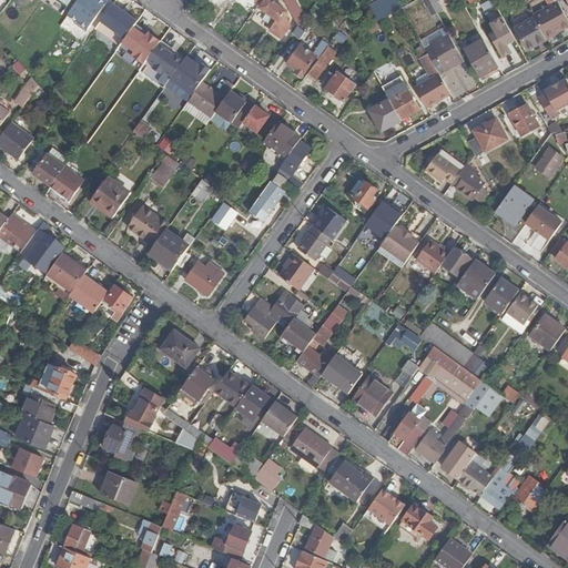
[(269,0),(263,9),(280,21),(272,31),(283,39),(292,27),(285,17),(287,12),(281,8),(283,4),(276,0),(269,0)]
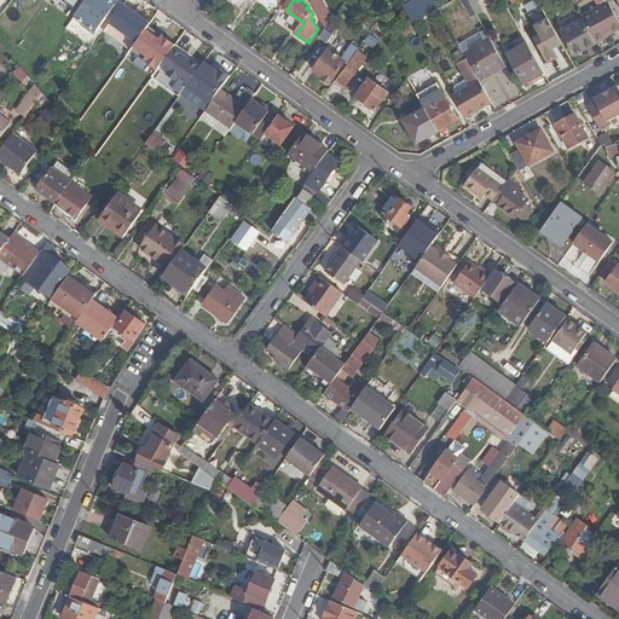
[(417,0),(404,7),(414,23),(440,9),(434,0),(417,0)]
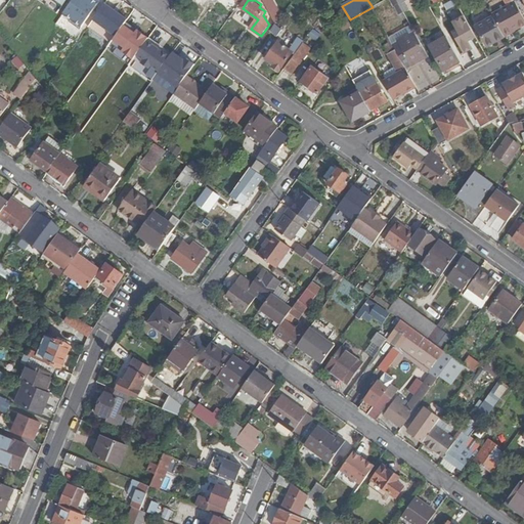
[(391,0),(399,13),(403,11),(397,0),(391,0)]
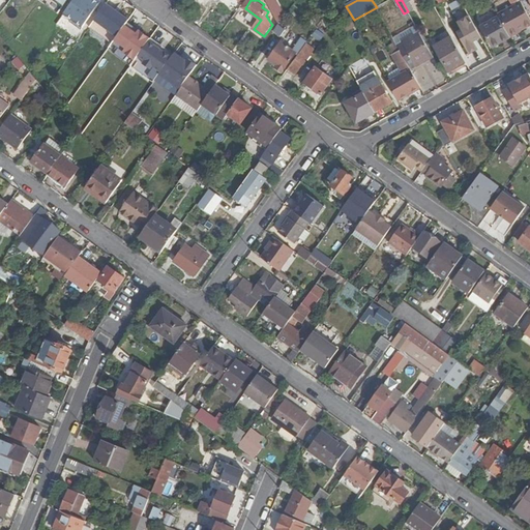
[(410,1),(410,0),(402,0),(408,11),(409,12),(415,9),(410,1)]
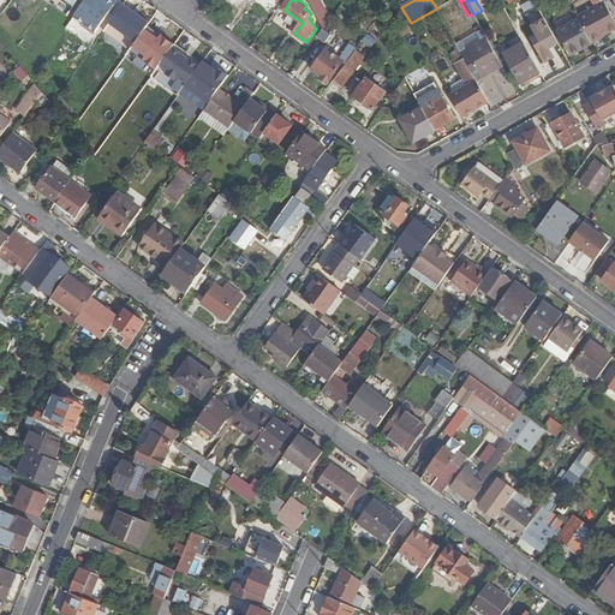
[(533,0),(524,5),(526,12),(539,7),(536,0),(533,0)]
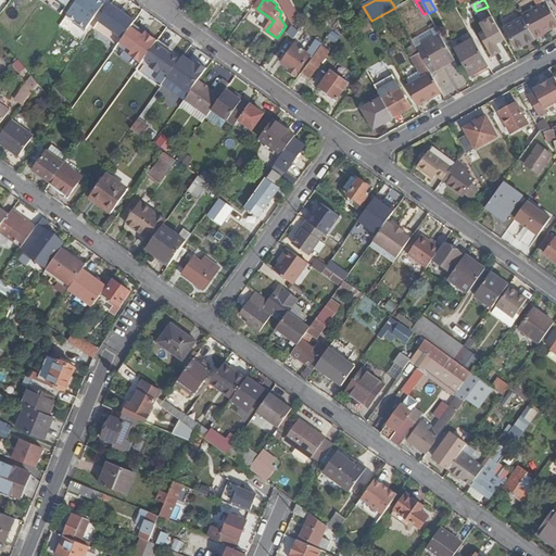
[(133,20),(110,3),(97,21),(121,37),(133,20)]
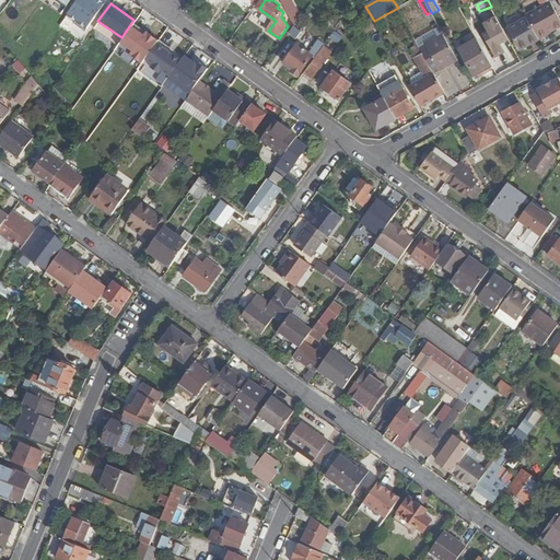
[(540,39),(559,27),(559,18),(552,3),(527,16),(539,39),(540,39)]
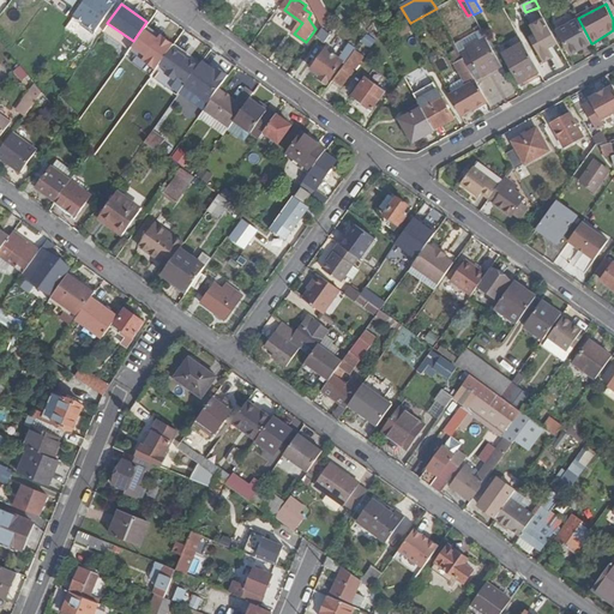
[(572,53),(591,43),(578,18),(559,29),(572,53)]
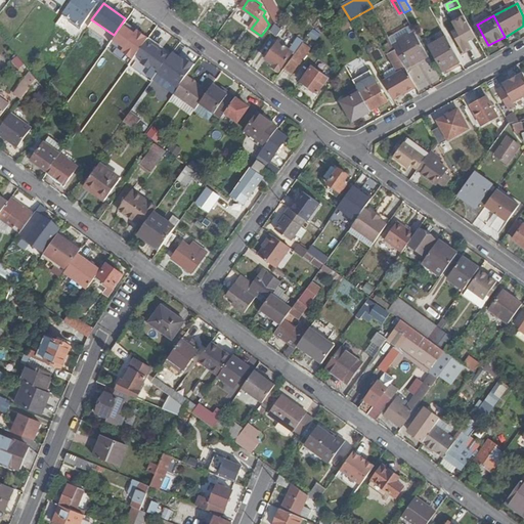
[(276,24),(271,31),(278,35),(282,29),(276,24)]
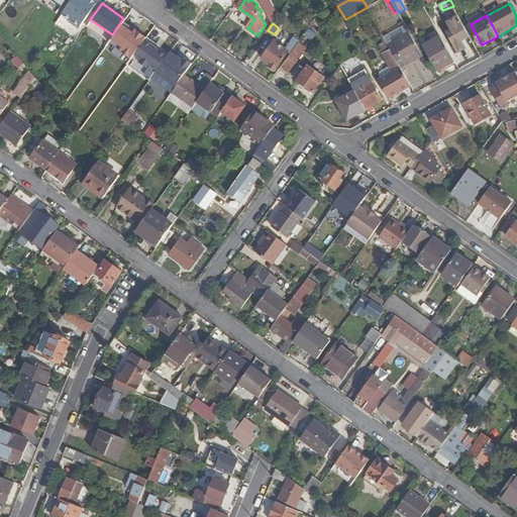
[(401,67),(423,55),(407,25),(402,28),(405,33),(388,43),(391,48),(401,67)]
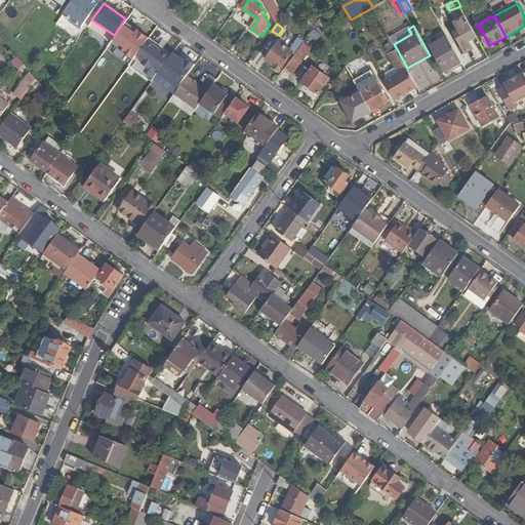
[(456,33),(448,37),(461,59),(469,55),(456,33)]
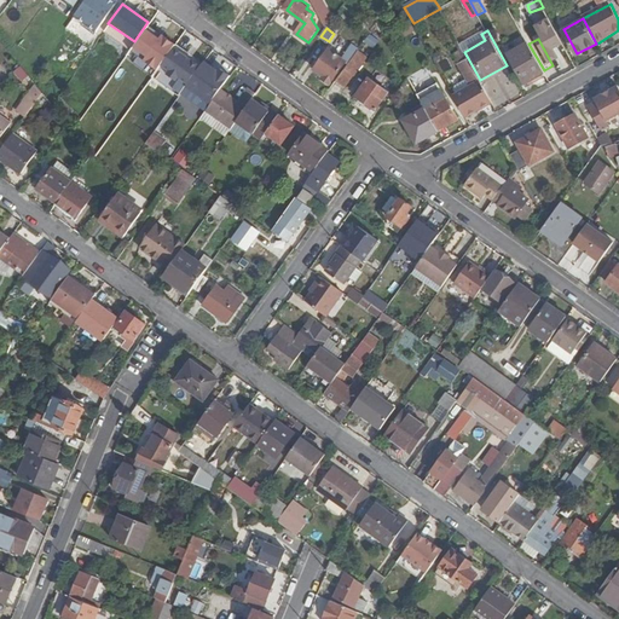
[(525,84),(544,73),(544,70),(528,44),(509,55),(525,84)]
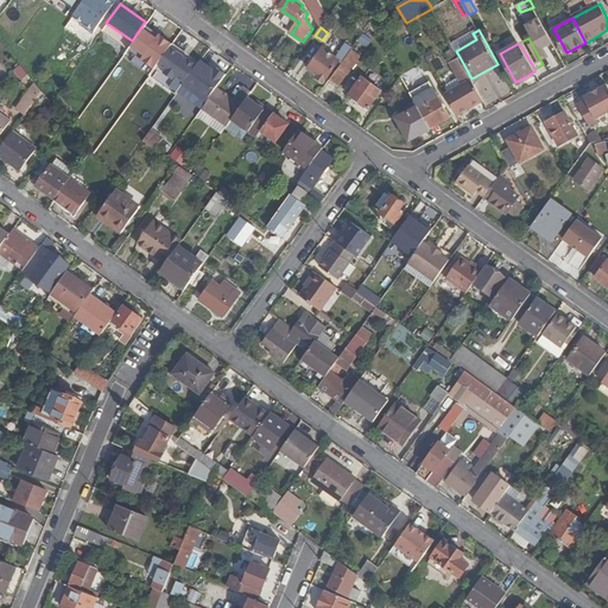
[(336,71),(353,49),(353,48),(348,44),(337,58),(324,50),(310,69),(320,76),(317,77),(325,83),(334,70),(336,71)]
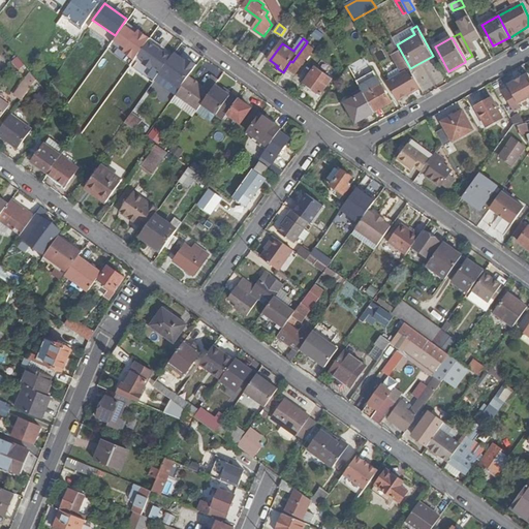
[(292,62),(287,69),(296,75),(303,65),(305,65),(316,49),(307,42),(292,62)]
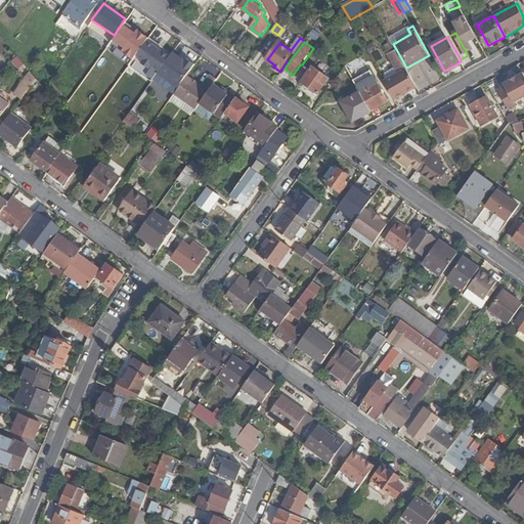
[(384,48),(388,53),(396,49),(393,44),(392,43),(384,48)]
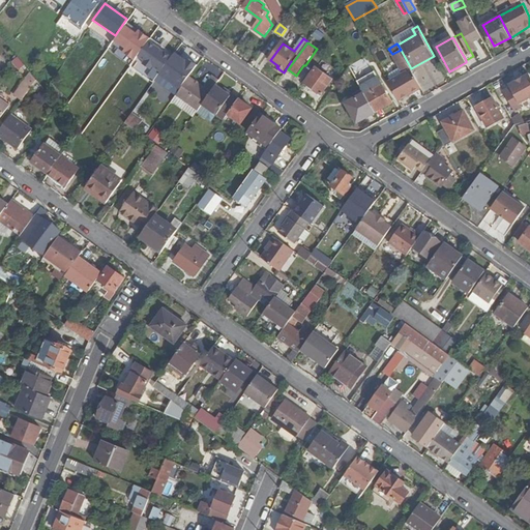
[(402,99),(421,88),(411,68),(401,50),(392,54),(404,75),(391,81),(402,99)]
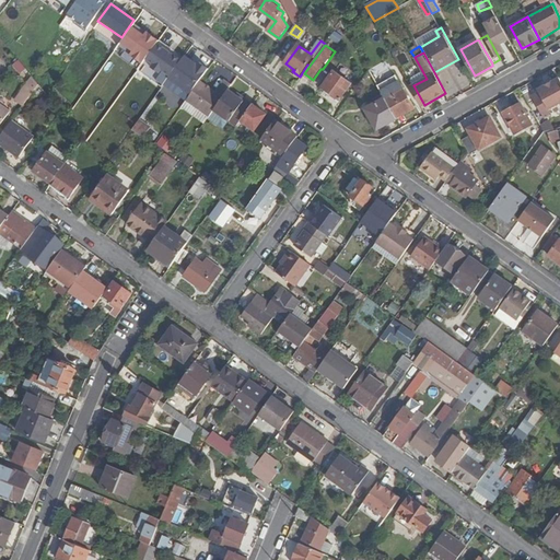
[(199,81),(208,69),(199,62),(197,66),(184,57),(168,79),(177,84),(172,91),(186,101),(190,94),(191,93),(199,81)]
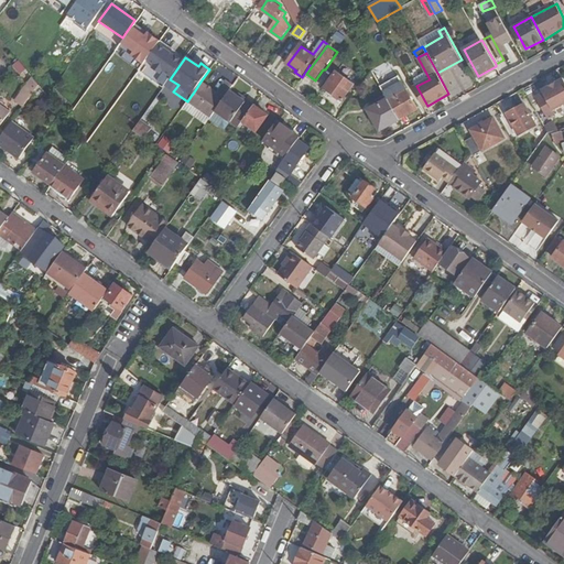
[(323,89),(340,102),(354,86),(336,72),(323,89)]
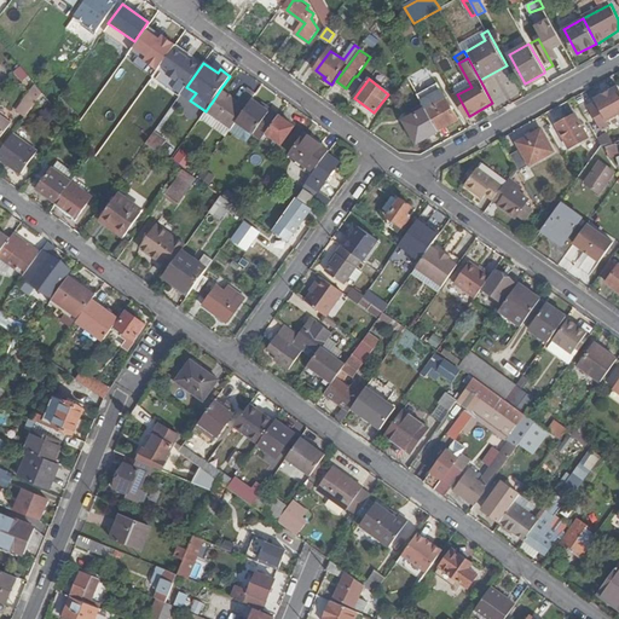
[(418,96),(420,98),(427,109),(439,132),(458,121),(439,85),(418,96)]
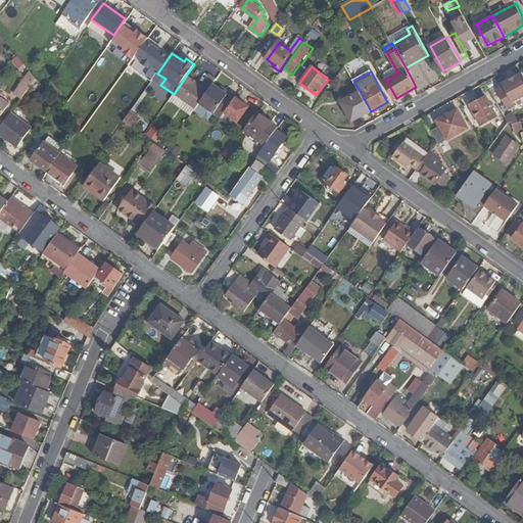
[(522,97),(522,73),(522,72),(504,83),(505,85),(497,89),(510,109),(517,106),(515,102),(522,97)]
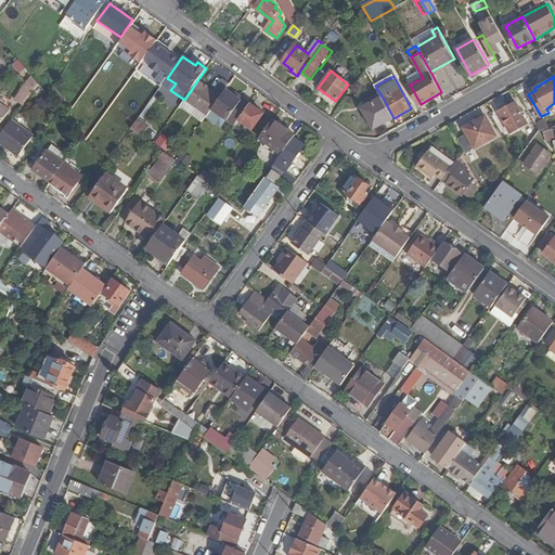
[(39,85),(33,77),(16,99),(25,104),(39,85)]
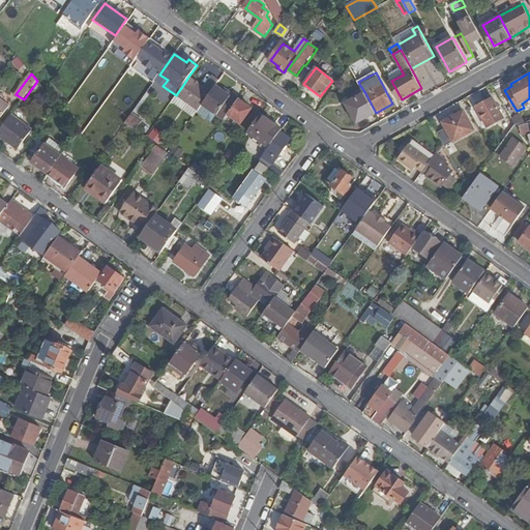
[(215,85),(219,80),(213,75),(206,86),(212,90),(215,85)]
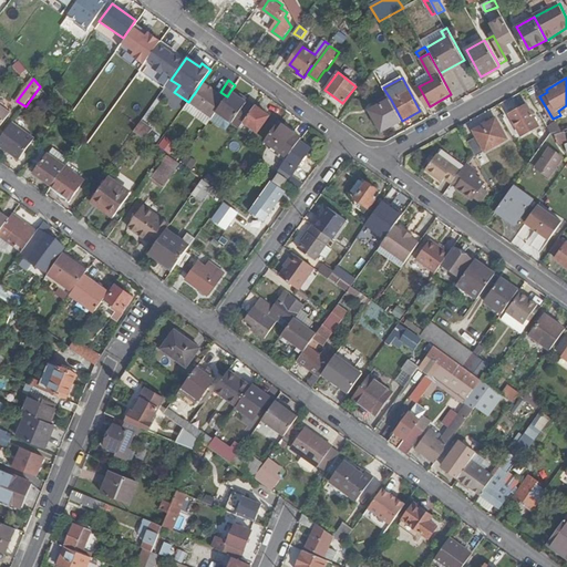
[(226,99),(202,82),(194,94),(193,95),(188,102),(212,119),(218,109),(226,99)]
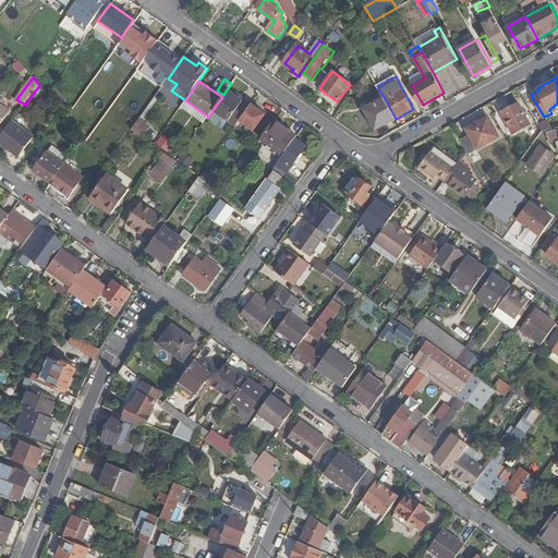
[(223,95),(222,97),(215,107),(238,123),(240,121),(252,105),(244,99),(243,101),(235,96),(227,89),(223,95)]
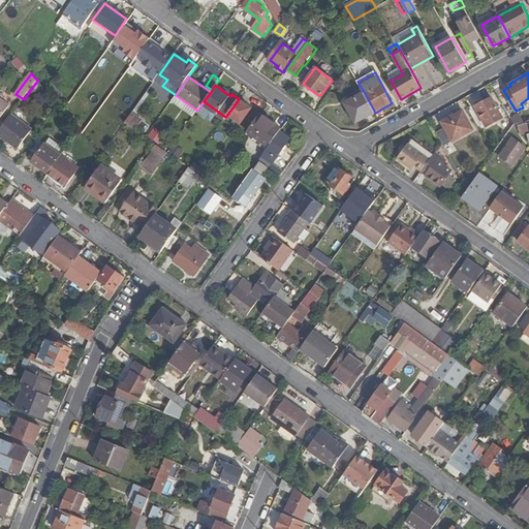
[(44,104),(49,96),(39,91),(35,100),(44,104)]
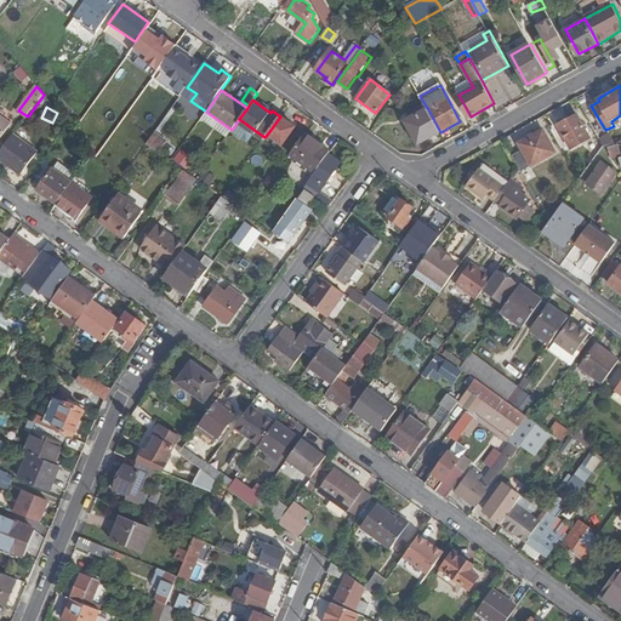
[(420,143),(440,132),(428,109),(406,121),(420,143)]
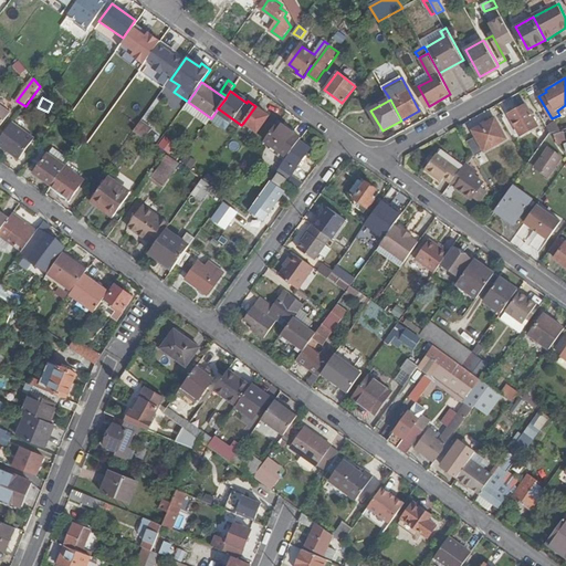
[(538,126),(526,105),(509,115),(522,136),(538,126)]
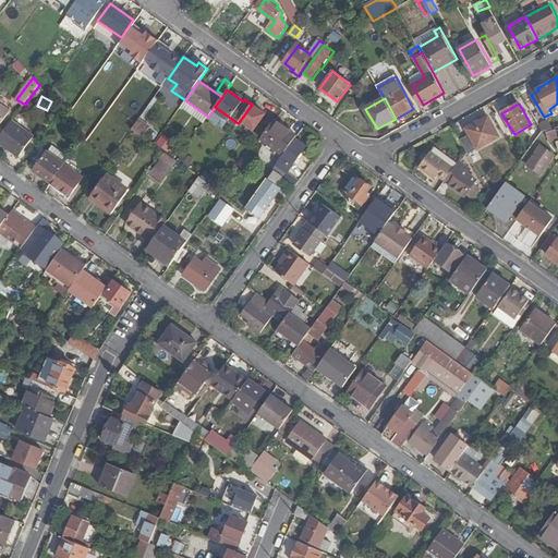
[(0,128),(11,113),(0,105),(0,128)]
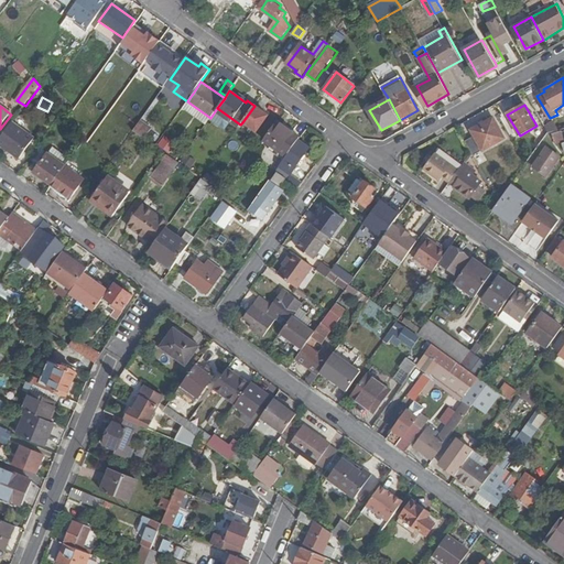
[(267,114),(255,106),(242,122),(257,132),(264,122),(261,120),(267,114)]
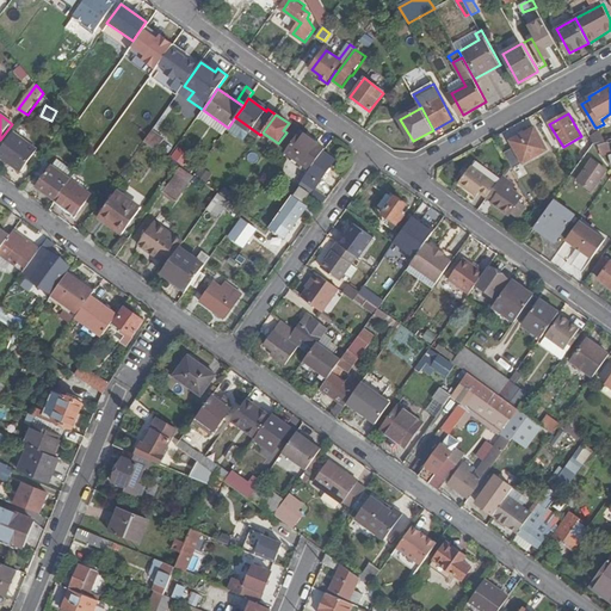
[(146,141),(159,149),(167,137),(154,129),(146,141)]
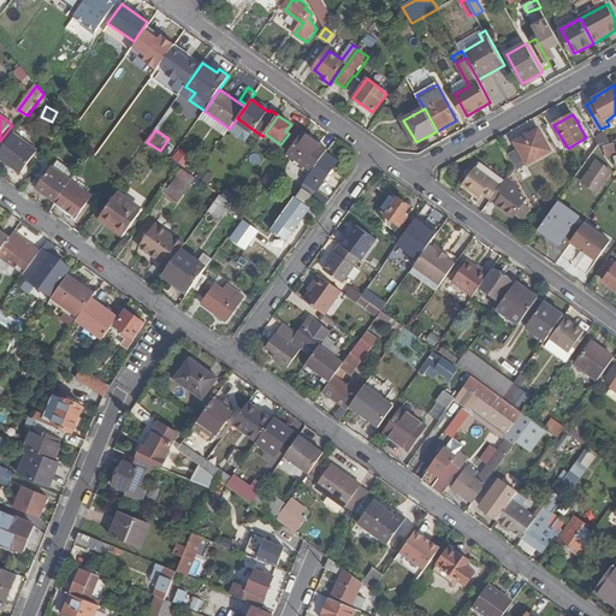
[(551,153),(539,130),(516,143),(520,149),(509,155),(517,171),(529,165),(551,153)]
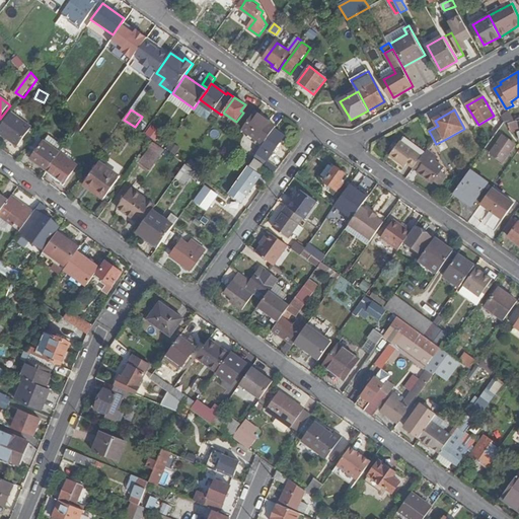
[(278,127),(255,112),(243,129),(265,144),(276,129),(278,127)]
